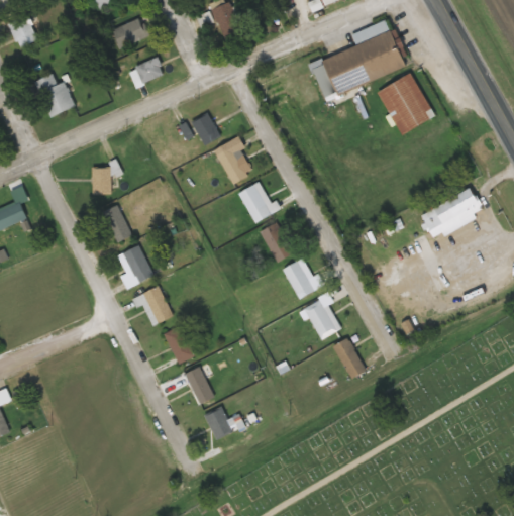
[(245,29),(226,2),(209,14),(229,41),(245,29)]
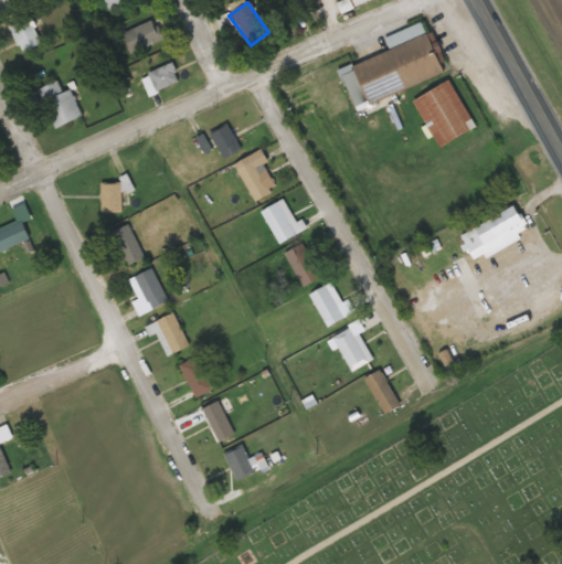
[(41,46),(33,18),(9,24),(18,53),(41,46)]
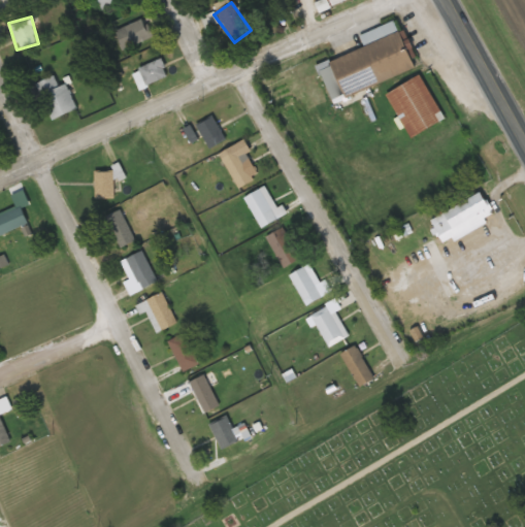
[(122,48),(152,38),(144,19),(115,29),(122,48)]
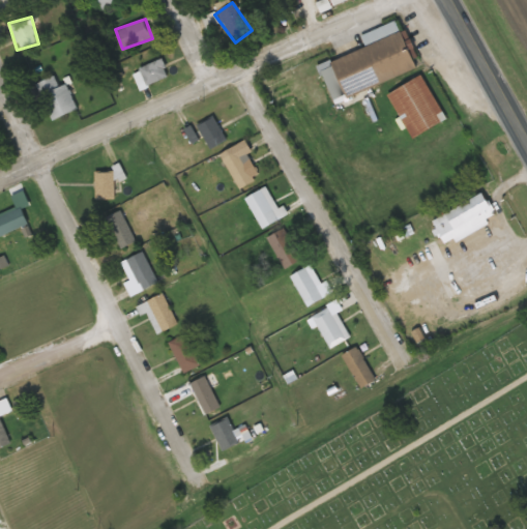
[(417,69),(399,22),(372,32),(377,45),(320,66),(334,101),(417,69)]
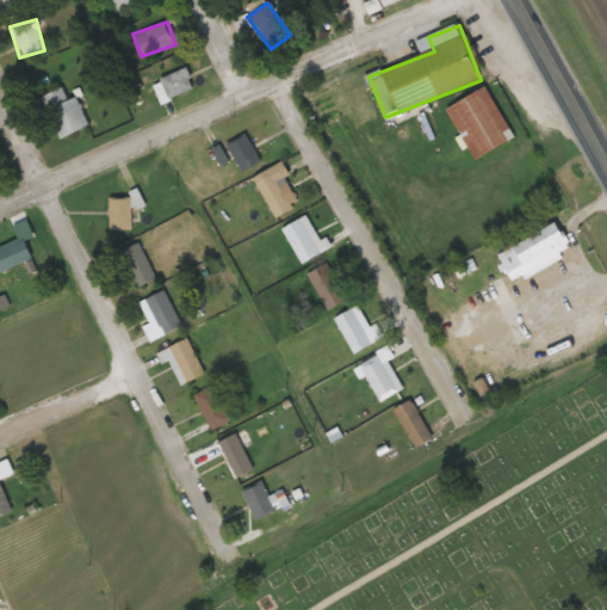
[(160,104),(194,90),(185,68),(152,84),(160,104)]
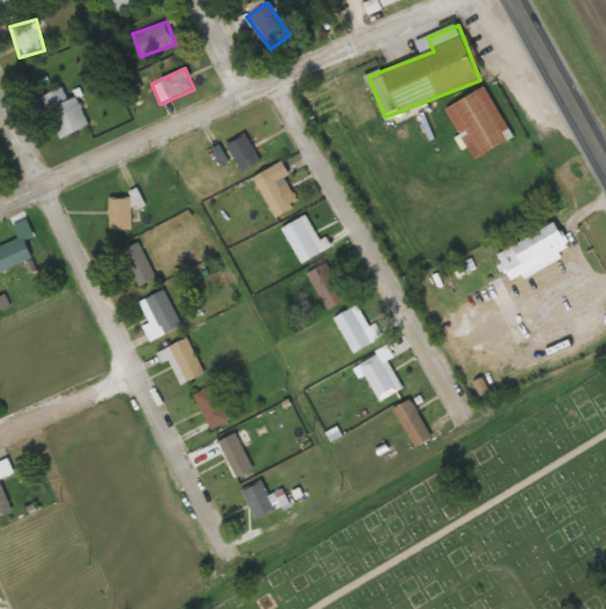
[(41,98),(58,140),(89,126),(76,97),(68,99),(63,87),(41,98)]
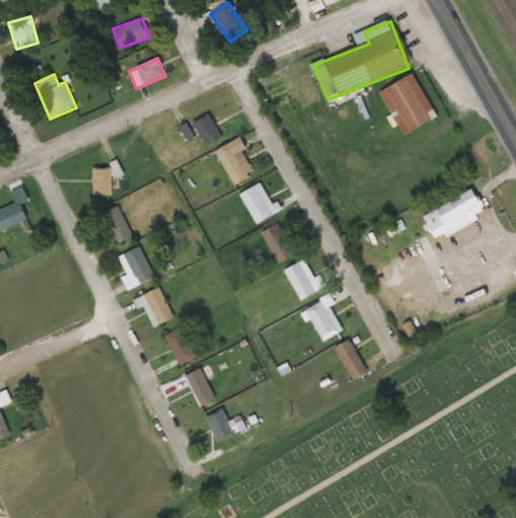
[(380,91),(401,135),(436,118),(415,74),(380,91)]
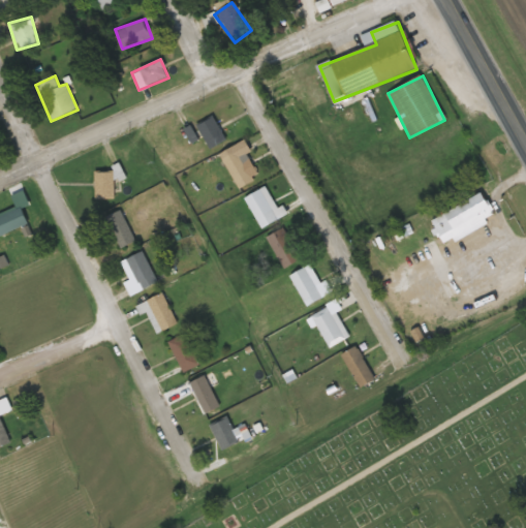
[(226,137),(210,115),(185,132),(191,141),(199,133),(211,149),(226,137)]
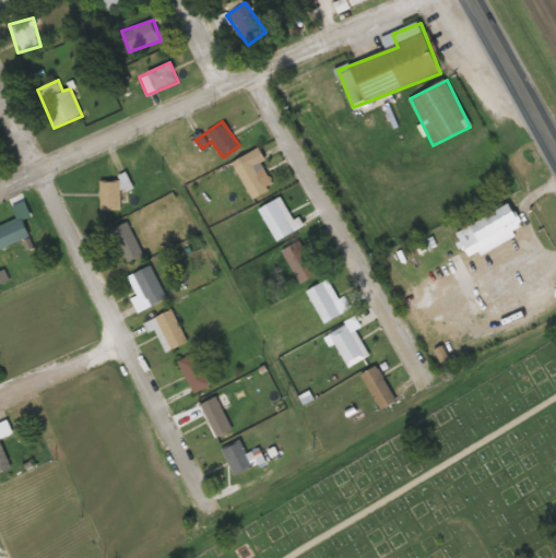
[(235,167),(251,200),(268,192),(251,158),(235,167)]
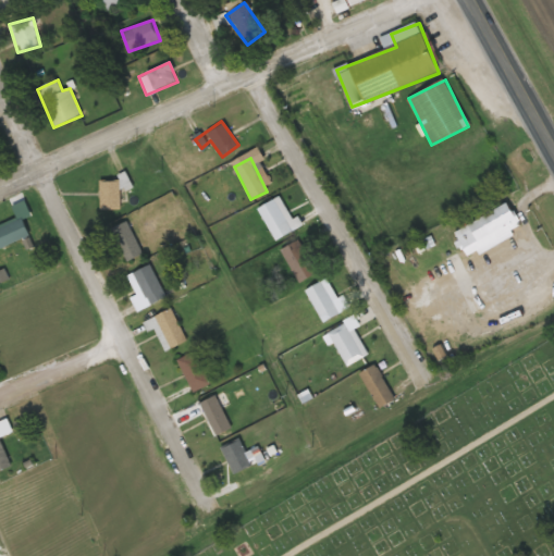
[(121,181),(99,181),(99,208),(121,208),(121,181)]
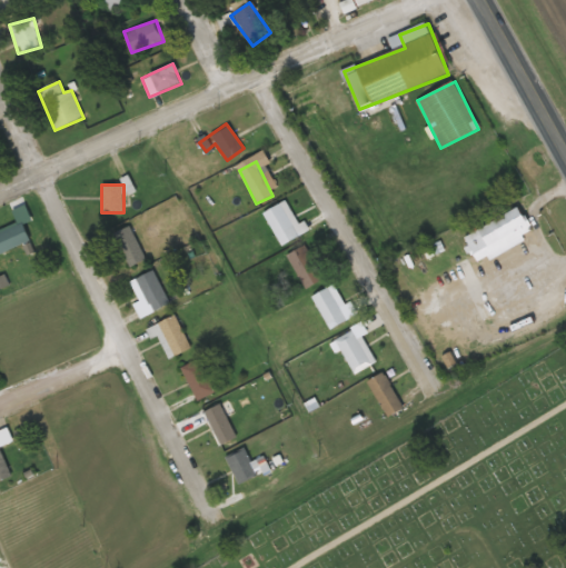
[(298,237),(280,205),(264,213),(281,246),(298,237)]
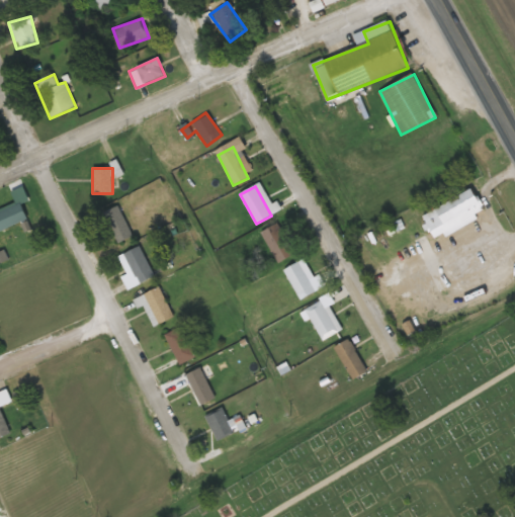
[(420,216),(429,237),(483,210),(473,189),(420,216)]
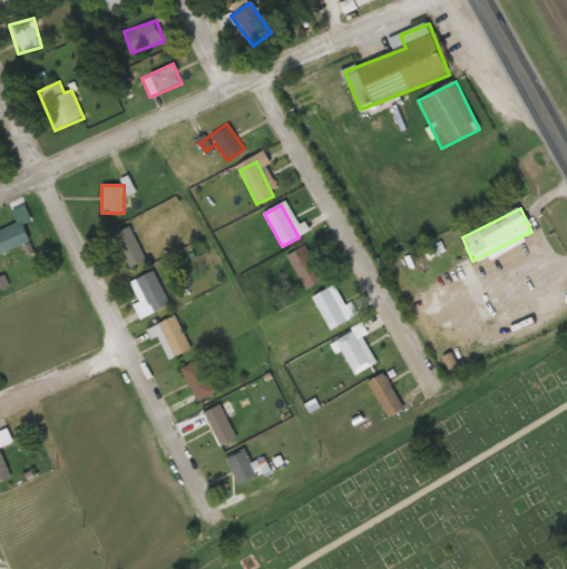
[(0,254),(30,242),(22,224),(0,233),(0,254)]
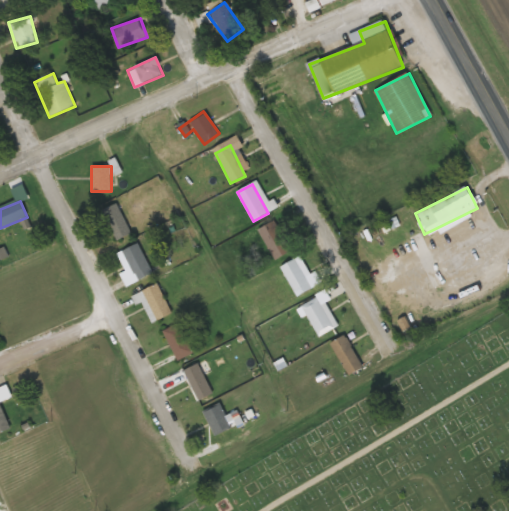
[(131,233),(116,204),(100,212),(115,241),(131,233)]
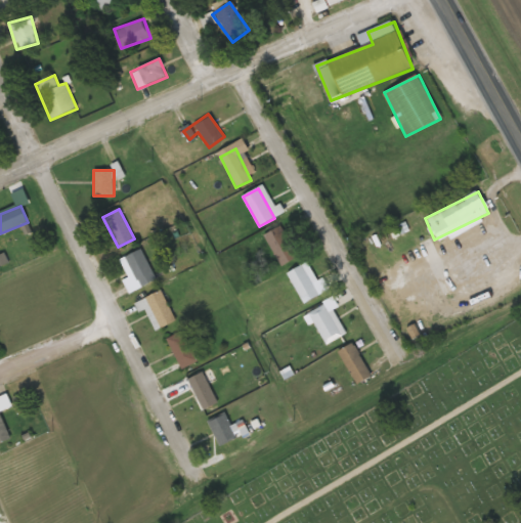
[(301,305),(316,298),(281,226),(265,234),(301,305)]
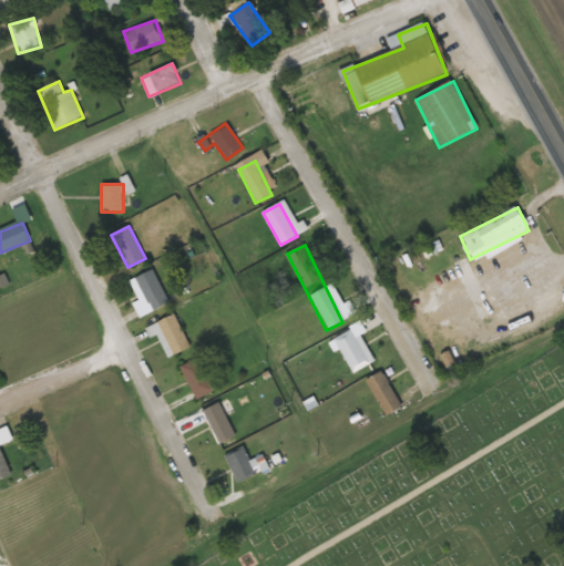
[(151,310),(168,302),(152,268),(135,277),(151,310)]
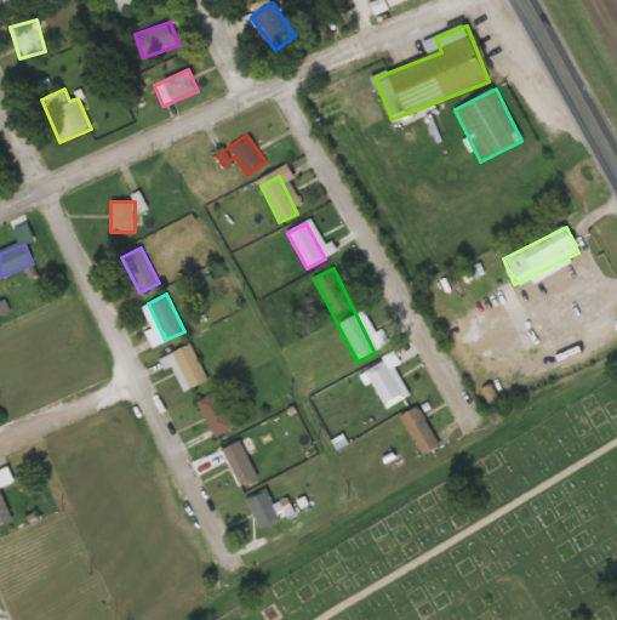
[(171,352),(187,388),(206,380),(190,343),(171,352)]
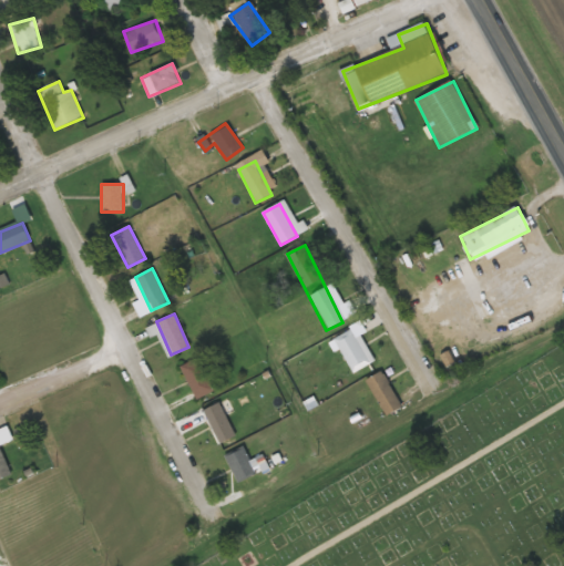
[(351,372),(369,362),(350,329),(332,339),(351,372)]
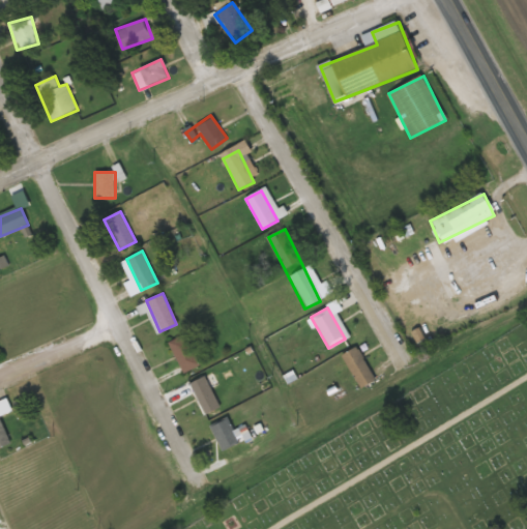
[(181,373),(199,364),(183,333),(166,342),(181,373)]
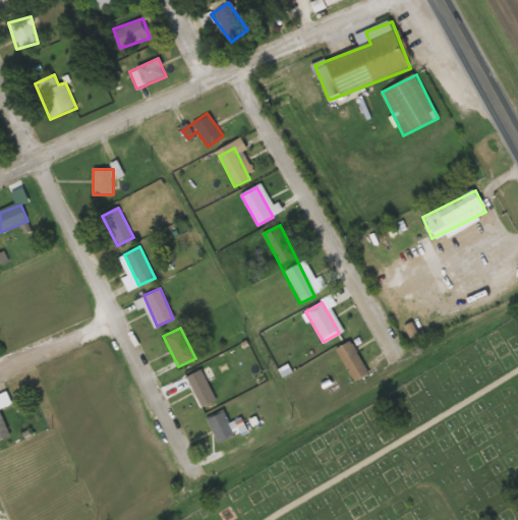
[(334,348),(352,382),(367,373),(349,340),(334,348)]
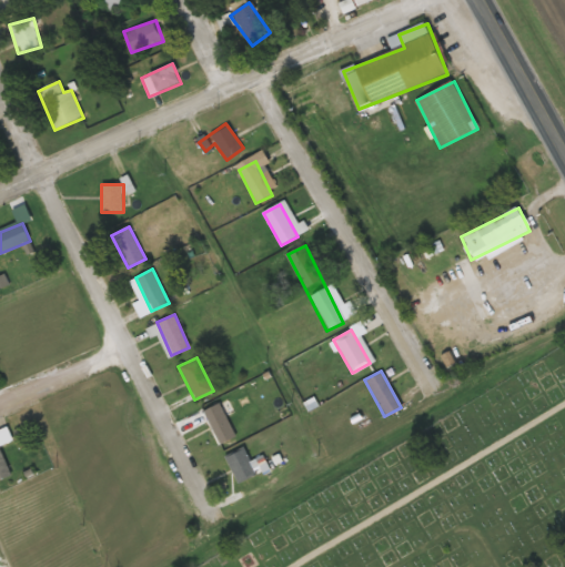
[(235,436),(217,404),(199,414),(218,446),(235,436)]
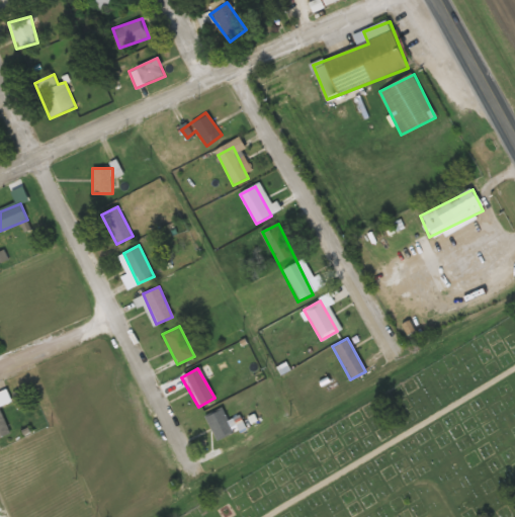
[(10,401),(5,390),(0,393),(0,436),(10,432),(0,410),(0,405),(10,401)]
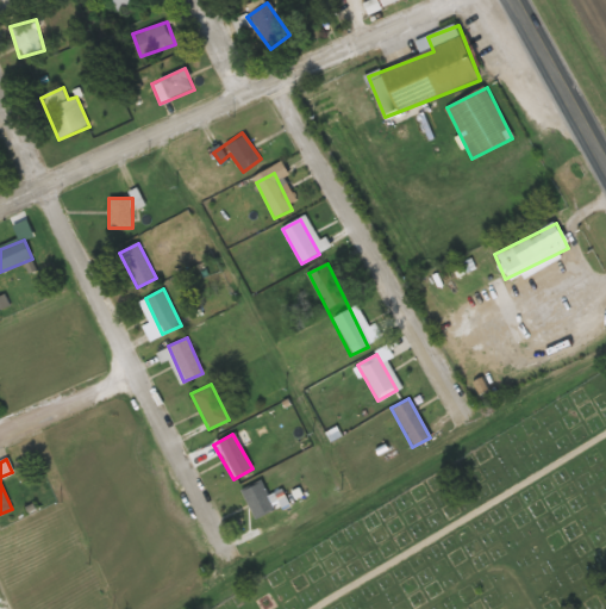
[(287,504),(280,488),(266,493),(261,482),(239,490),(251,519),(287,504)]
